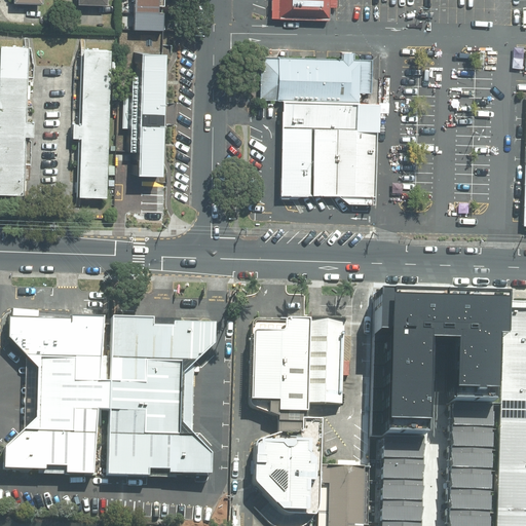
[(152,0),(127,0),(127,13),(152,14),(152,0)]
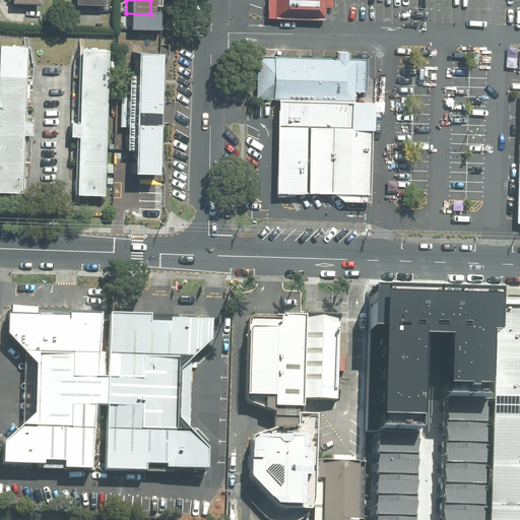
[(322,0),(272,0),(272,17),(322,19),(322,0)]
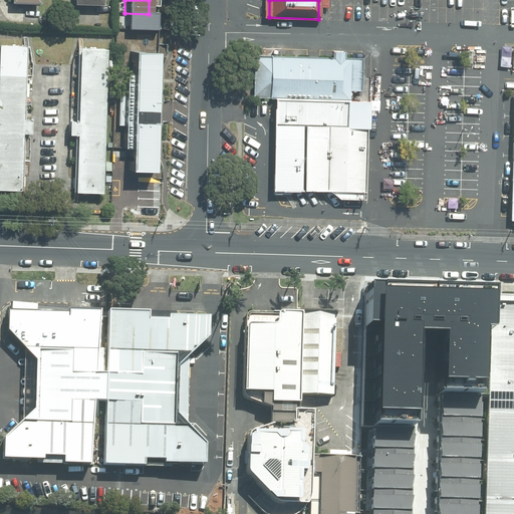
[(19,48),(0,47),(0,191),(15,192),(17,137),(24,137),(25,122),(17,122),(19,48)]
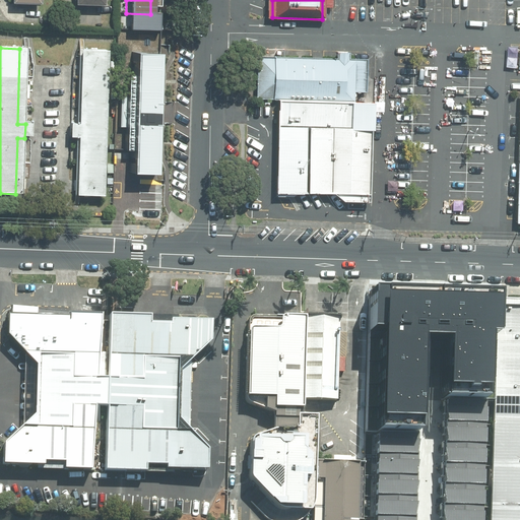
[(103,52),(75,51),(72,126),(64,125),(64,139),(72,139),(70,197),(98,198),(103,52)]
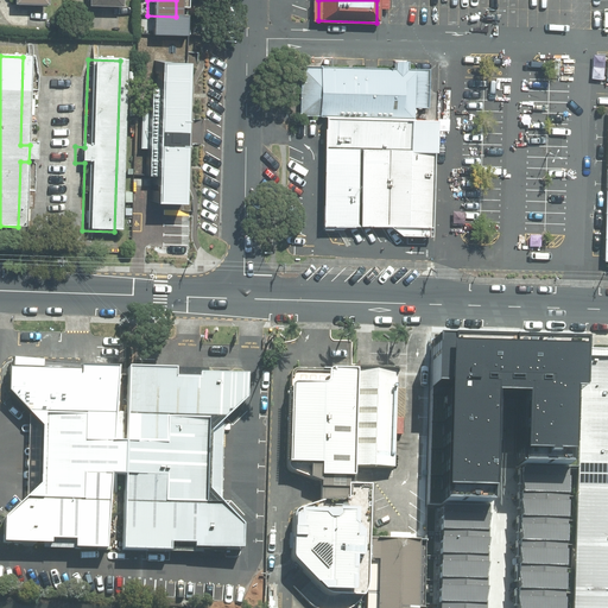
[(391,69),(298,65),(297,114),(411,119),(411,107),(424,107),(425,70),(405,70),(406,62),(392,61),(391,69)]
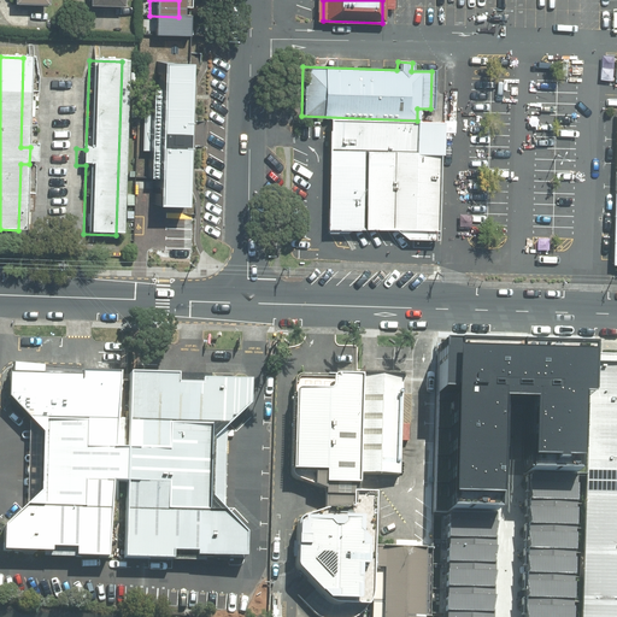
[(197,65),(166,64),(163,206),(192,207),(197,65)]
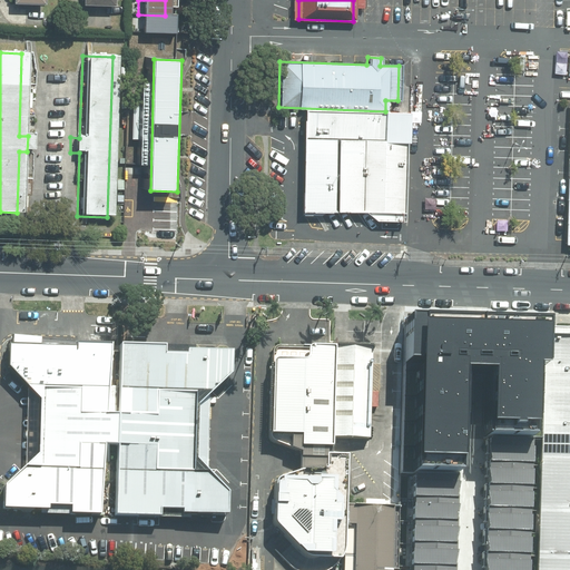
[(372,222),(401,220),(404,144),(409,141),(409,111),(300,110),(297,212),(362,213),(372,222)]
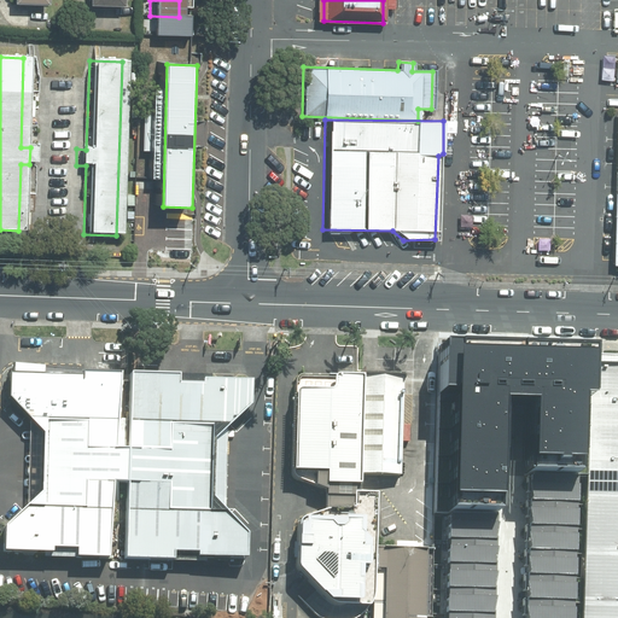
[(500,507),(508,507),(512,395),(526,395),(540,396),(538,466),(582,467),(588,467),(590,389),(600,389),(601,353),(601,339),(526,338),(452,336),(447,506),(450,506),(500,507)]
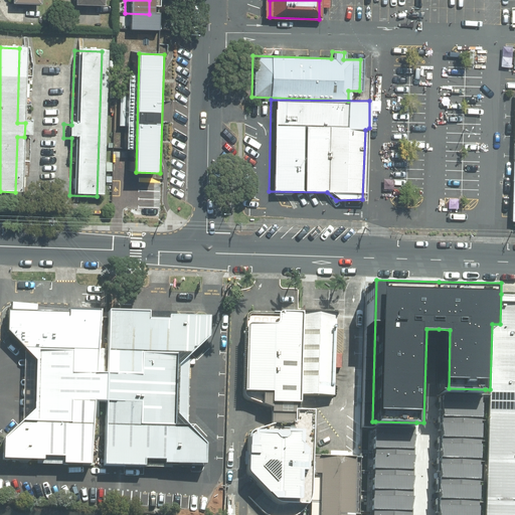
[(490,389),(486,514),(514,514),(514,294),(501,294),(500,324),(492,324),(490,389)]
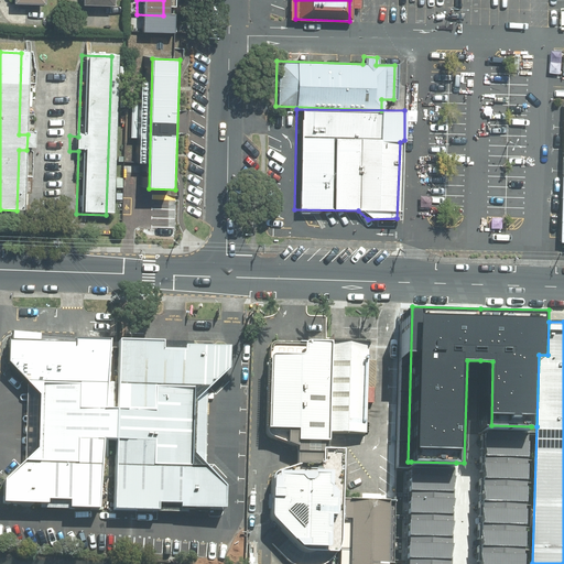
[(77,342),(11,339),(9,361),(41,393),(40,446),(7,477),(6,501),(50,502),(51,498),(72,499),(73,506),(101,507),(105,437),(118,438),(117,507),(161,509),(161,501),(183,501),(183,506),(227,507),(228,485),(196,453),(196,400),(231,368),(232,345),(188,344),(188,348),(165,347),(165,339),(121,338),(118,408),(107,408),(112,338),(77,337),(77,342)]
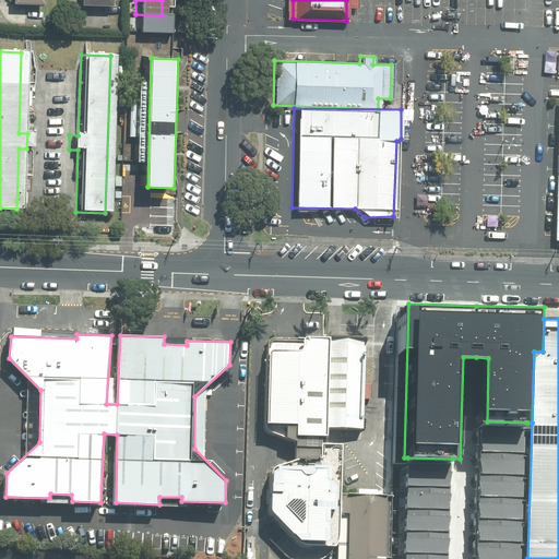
[(328,428),(329,339),(274,337),(271,339),(270,342),(268,427),(270,429),(273,431),(297,441),(298,435),(323,435),(328,436),(328,428)]
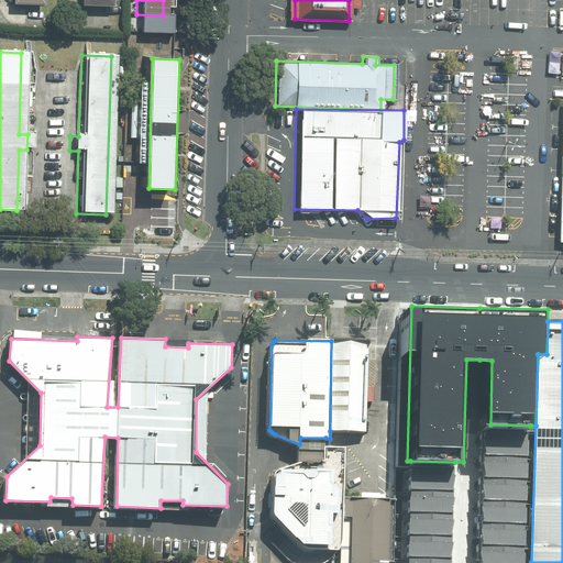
[(368,341),(331,341),(330,431),(367,432),(368,341)]
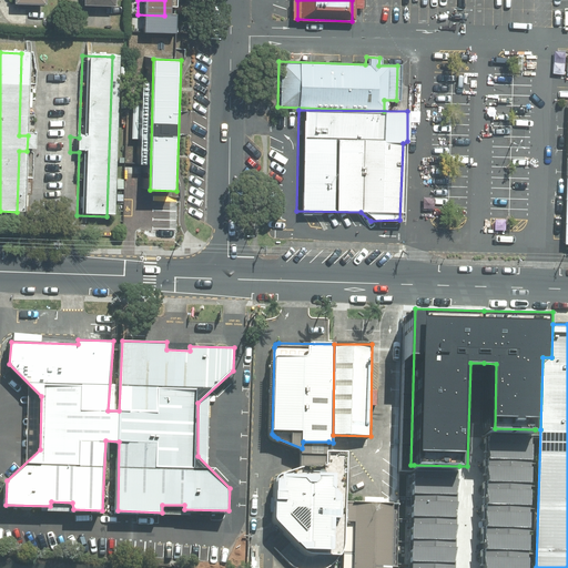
[(534,460),(535,429),(495,428),(489,428),(488,458),(534,460)]
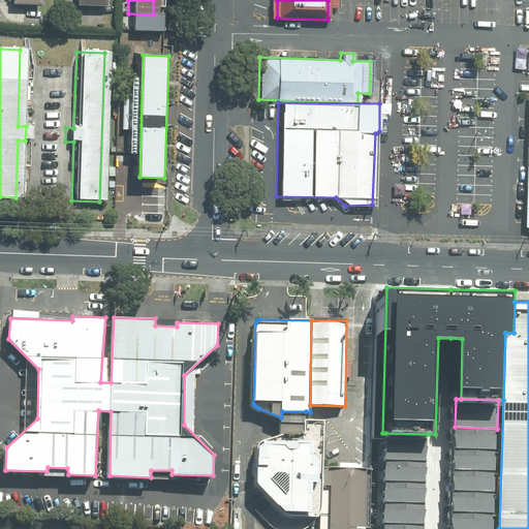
[(281,417),(281,435),(287,434),(305,432),(306,418),(306,411),(282,411),(281,417)]
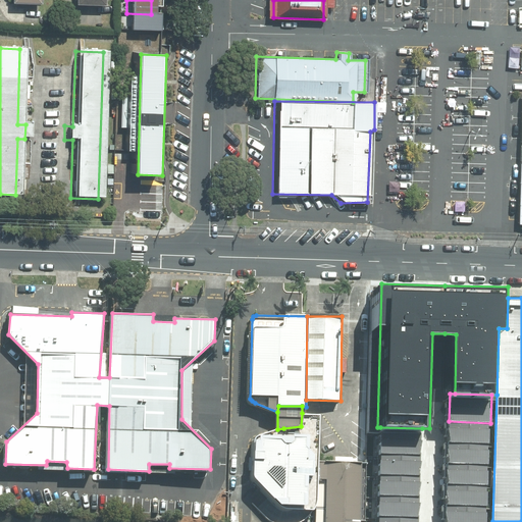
[(318,462),(320,415),(302,413),(301,426),(283,428),(277,429),(259,435),(257,436),(256,438),(255,441),(254,472),(254,475),(255,477),(257,479),(281,506),(284,508),(288,509),(292,509),(314,510),(317,504),(318,462)]
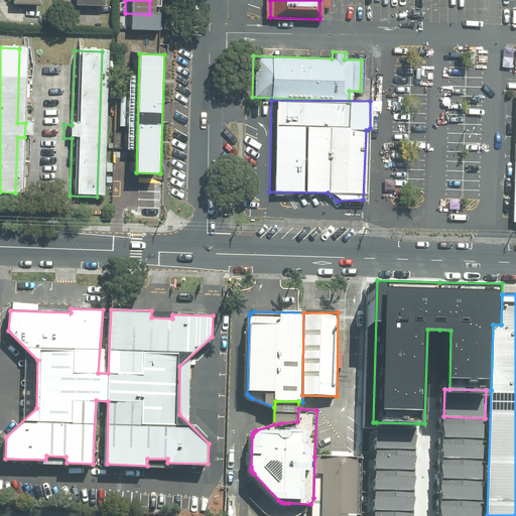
[(483,441),(485,418),(443,416),(442,439),(483,441)]
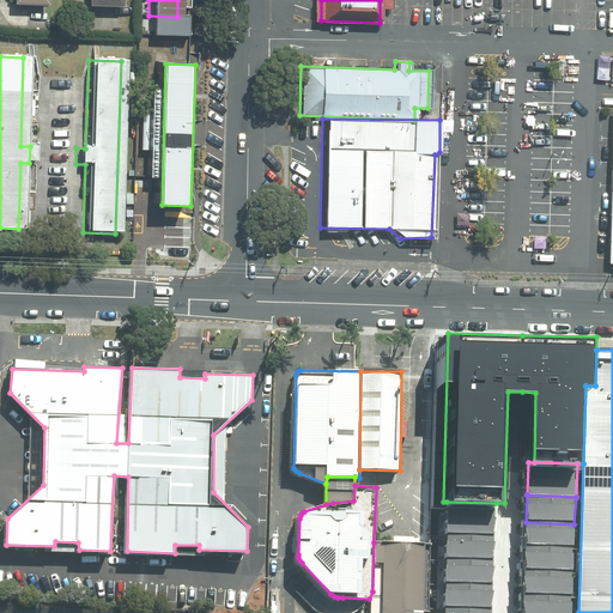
[(495,534),(496,503),(447,502),(445,533),(495,534)]
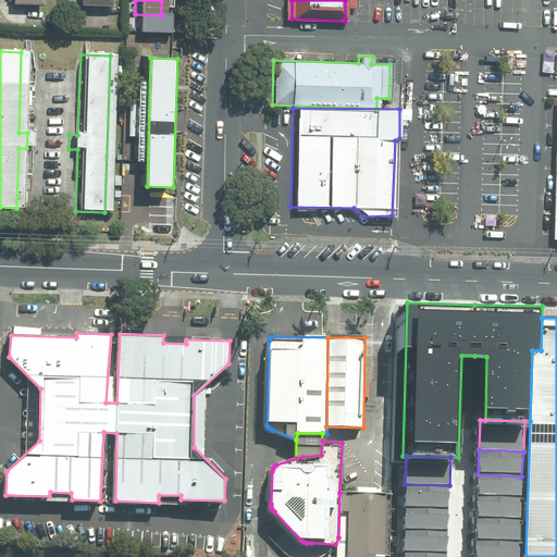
[(521,498),(521,477),(478,474),(477,497),(521,498)]
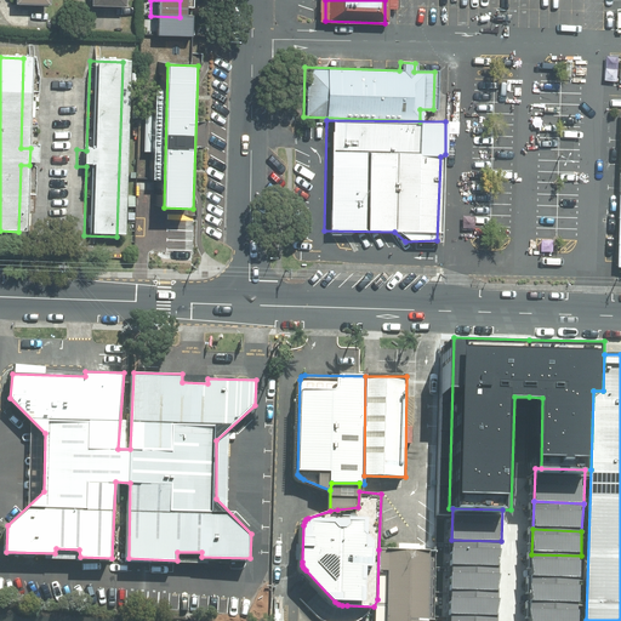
[(501,565),(501,541),(451,540),(451,565),(501,565)]
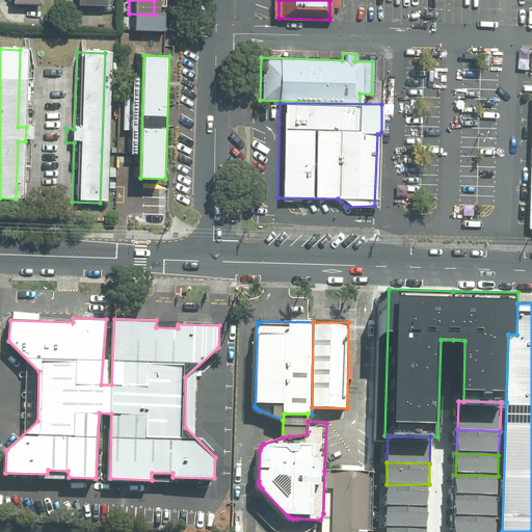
[(371,531),(373,472),(324,471),(323,513),(322,531),(371,531)]
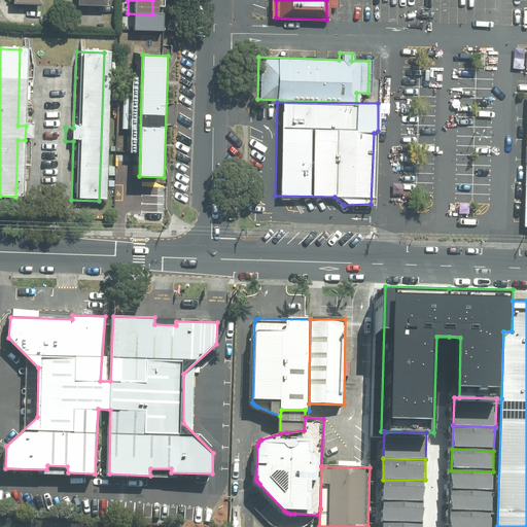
[(492,493),(493,471),(451,470),(451,491),(492,493)]
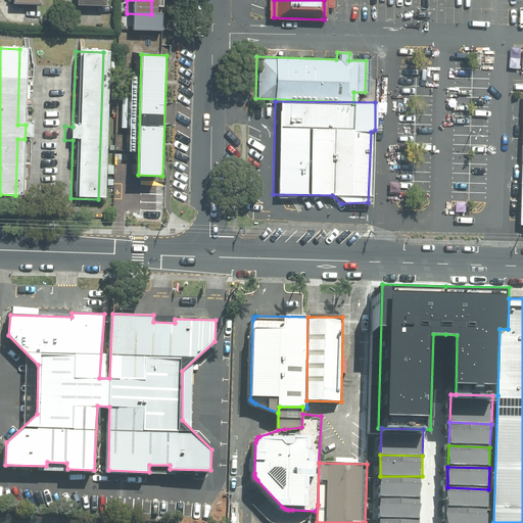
[(421,497),(422,476),(380,476),(380,496),(421,497)]
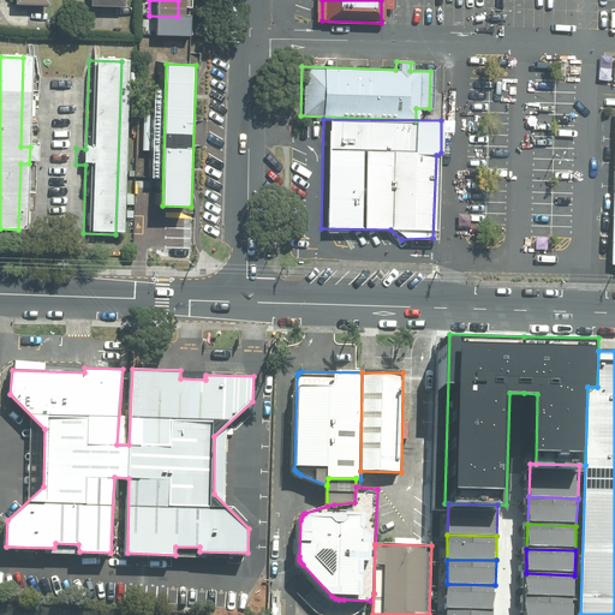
[(574,598),(574,575),(526,573),(525,597),(574,598)]
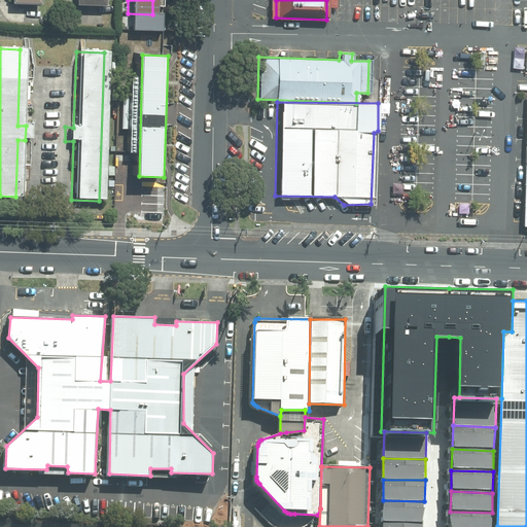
[(423,523),(424,501),(383,500),(383,522),(423,523)]
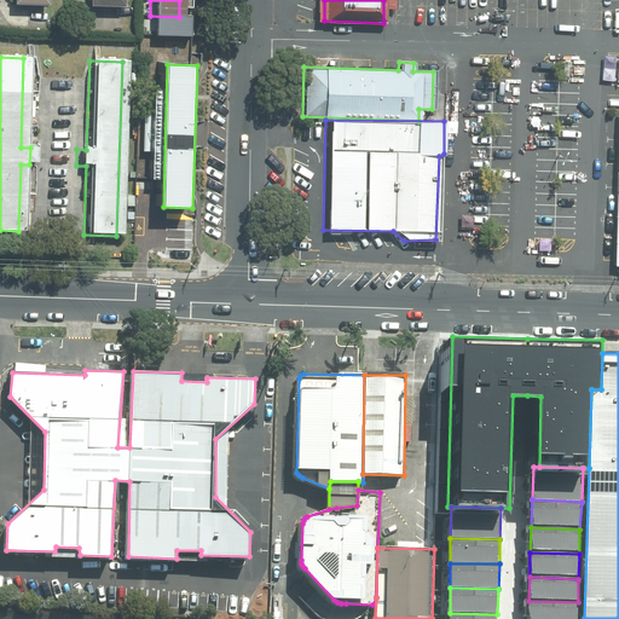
[(577,618),(578,602),(528,601),(527,618),(577,618)]
